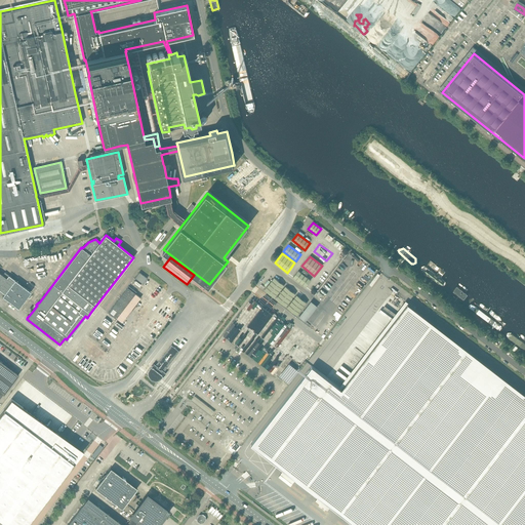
[(422,272),(441,286),(443,286),(444,286),(445,284),(445,282),(445,281),(427,267),(423,267),(421,268),(421,270),(422,272)]
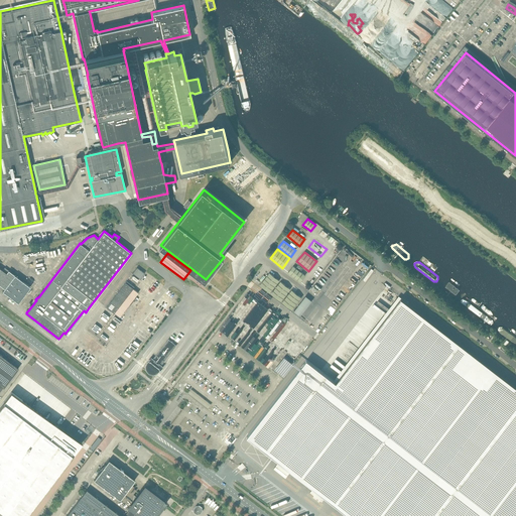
[(293,266),(288,272),(300,282),(305,275),(293,266)]
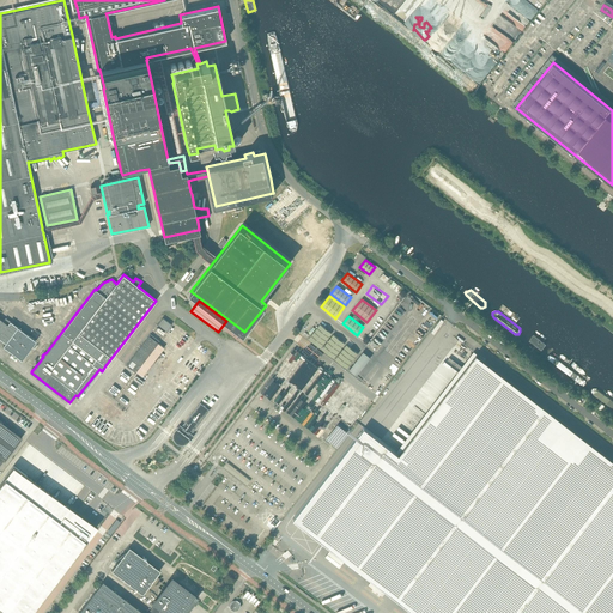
[(0,339),(5,343),(2,346),(22,360),(36,341),(5,317),(2,321),(0,319),(0,339)]
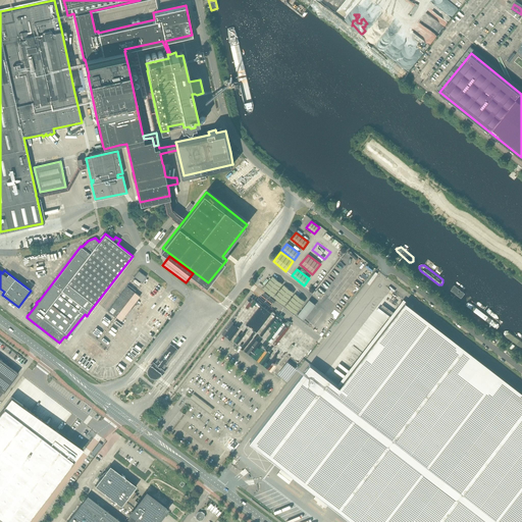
[(139,271),(135,276),(142,281),(146,276),(139,271)]
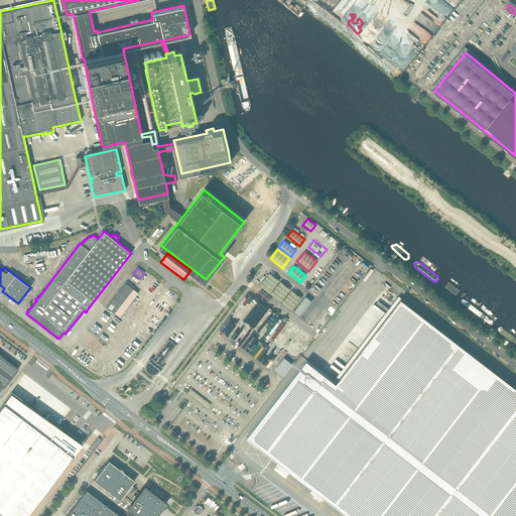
[(260,285),(270,292),(279,280),(269,273),(260,285)]
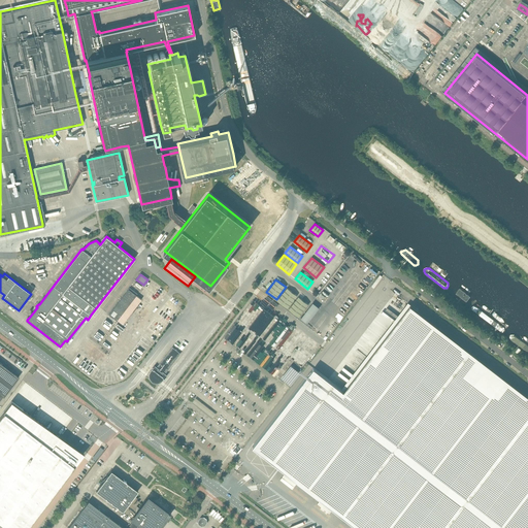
[(137,294),(129,288),(109,314),(122,324),(141,299),(136,295),(137,294)]
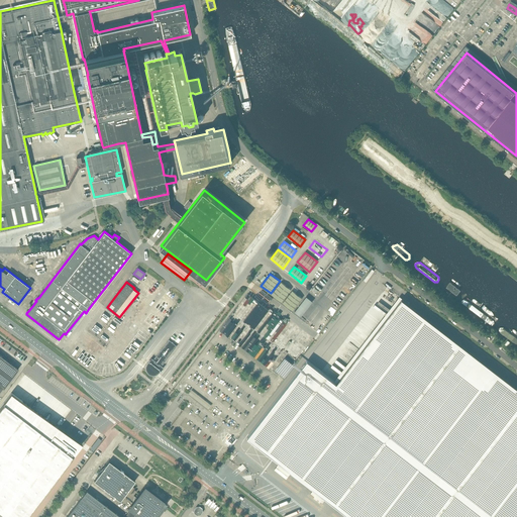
[(272,294),(282,302),(291,290),(281,282),(272,294)]
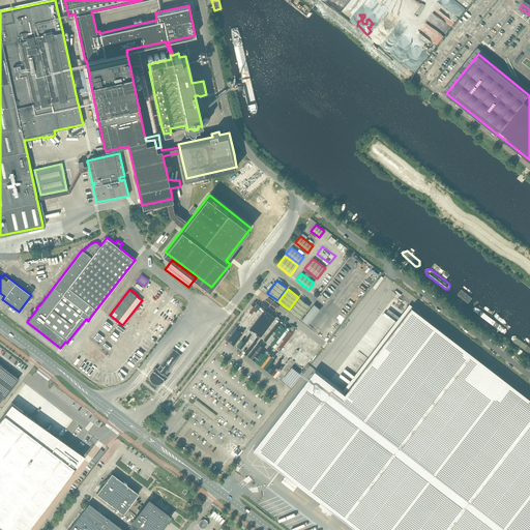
[(461,290),(458,295),(468,303),(472,298),(461,290)]
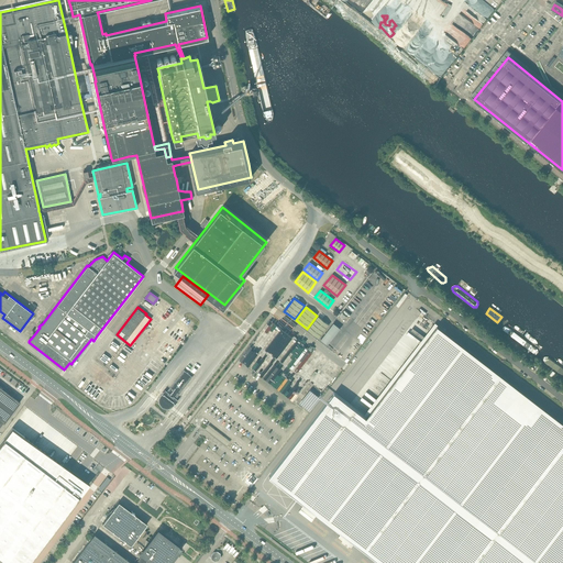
[(308,330),(319,338),(329,324),(318,317),(308,330)]
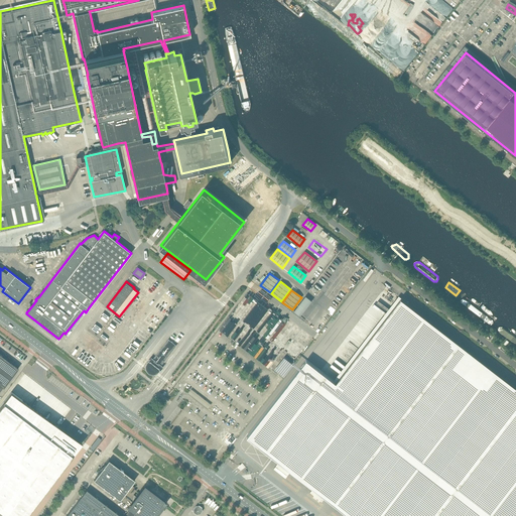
[(294,310),(301,315),(313,299),(306,294),(294,310)]
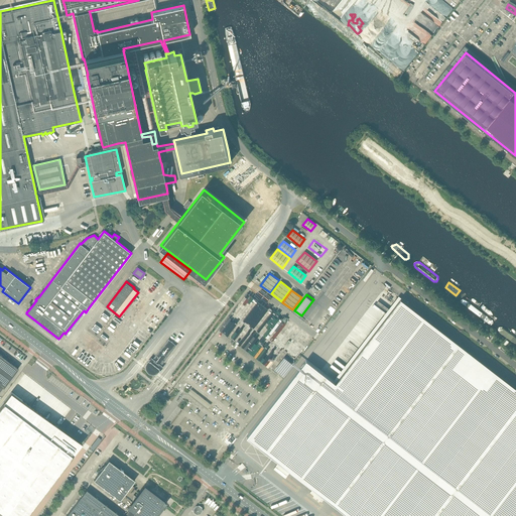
[(515,515),(515,386),(401,297),(336,382),(306,360),(247,436),(350,515),(515,515)]
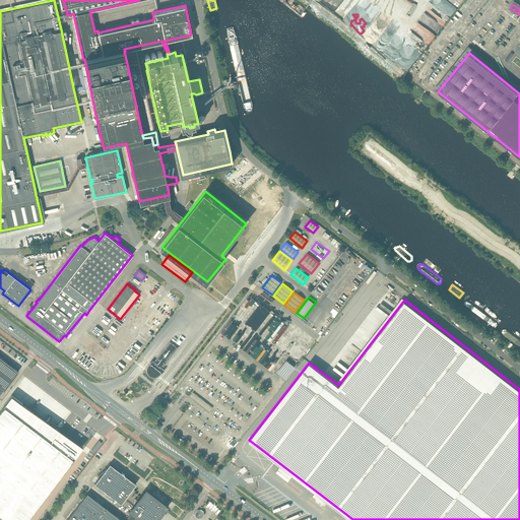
[(503,334),(519,347),(519,340),(507,329),(504,329),(502,329),(502,332),(503,334)]
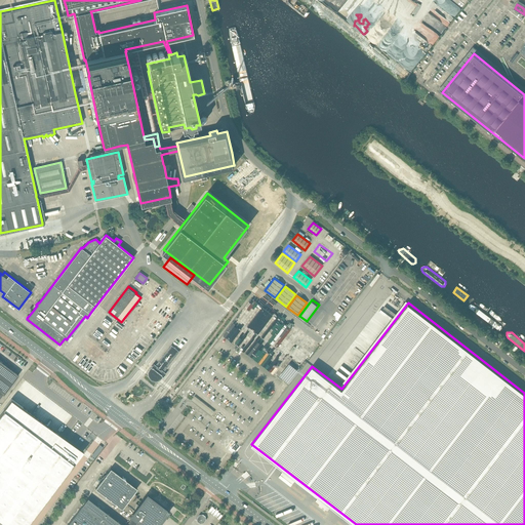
[(150,372),(149,372),(149,373),(149,374),(150,375),(150,376),(151,377),(152,378),(153,379),(154,379),(155,380),(156,380),(157,380),(158,379),(159,379),(160,378),(161,377),(163,375),(164,376),(166,373),(164,372),(179,352),(171,346),(155,366),(153,364),(151,366),(152,367),(151,369),(150,370),(150,371),(150,372)]
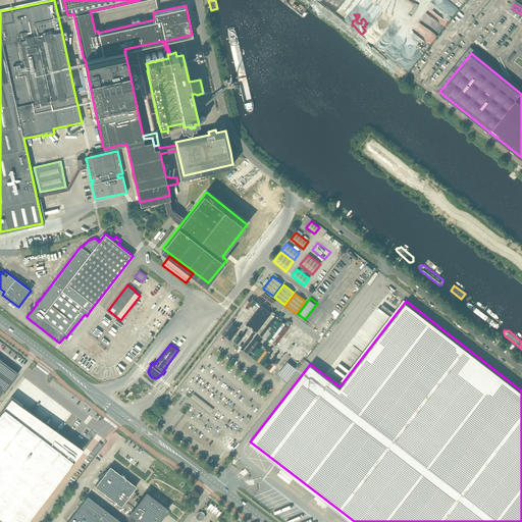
[(265,365),(271,371),(277,365),(275,362),(279,358),(276,355),(265,365)]
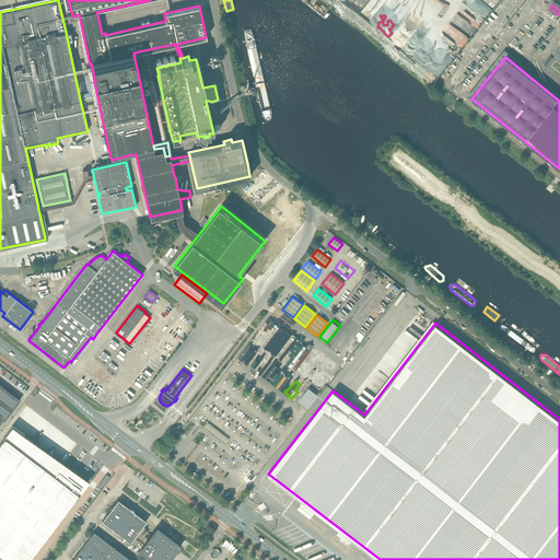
[(0,423),(3,420),(4,421),(8,416),(20,399),(2,386),(2,385),(0,384),(0,383),(0,423)]
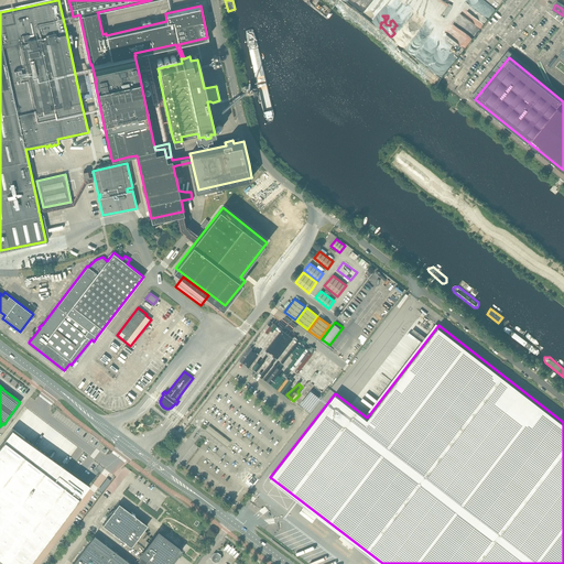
[(209,425),(206,430),(228,446),(231,441),(209,425)]
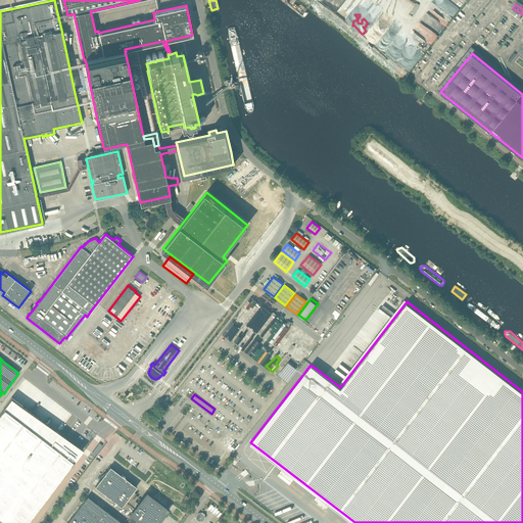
[(11,397),(0,412),(0,517),(7,522),(26,522),(82,452),(11,397)]
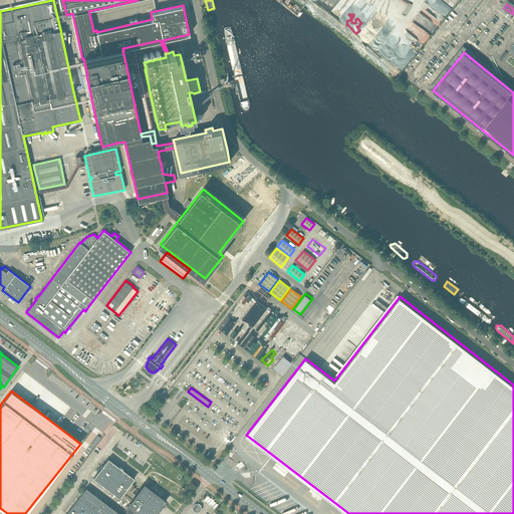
[(99,469),(93,478),(126,503),(134,493),(133,492),(136,488),(134,487),(134,485),(131,483),(133,480),(135,478),(108,458),(105,462),(99,469)]
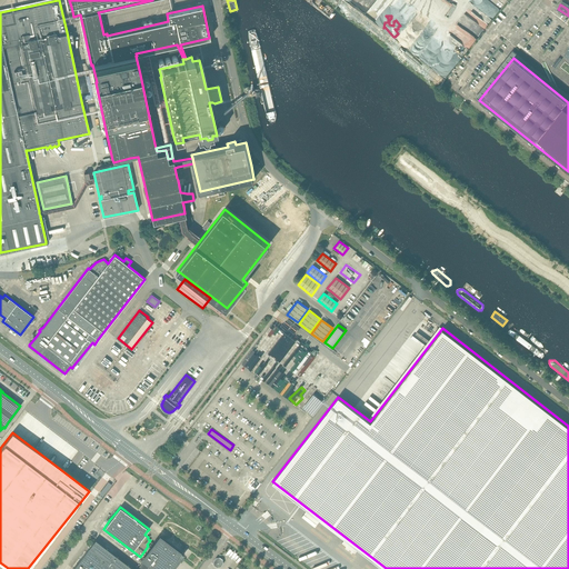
[(143,561),(137,568),(147,568),(149,567),(152,568),(172,568),(180,559),(181,557),(185,553),(159,535),(153,542),(150,547),(148,546),(140,557),(141,558),(140,560),(143,561)]
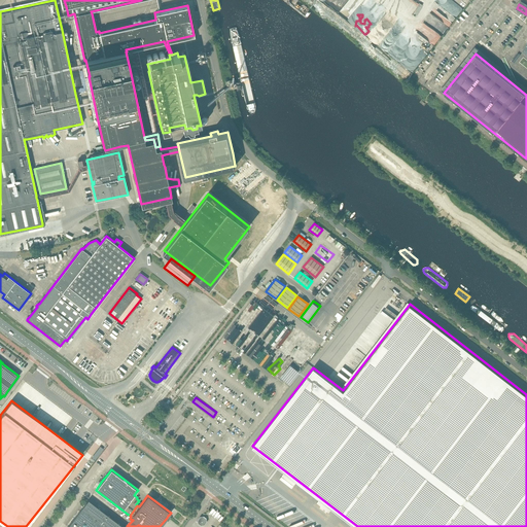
[(124,526),(88,500),(67,526),(124,526)]
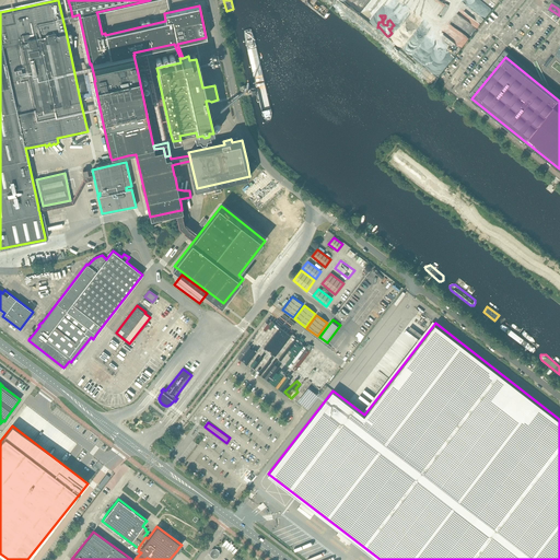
[(212,549),(210,552),(210,555),(211,556),(213,558),(214,558),(218,558),(220,555),(219,550),(217,548),(212,549)]
